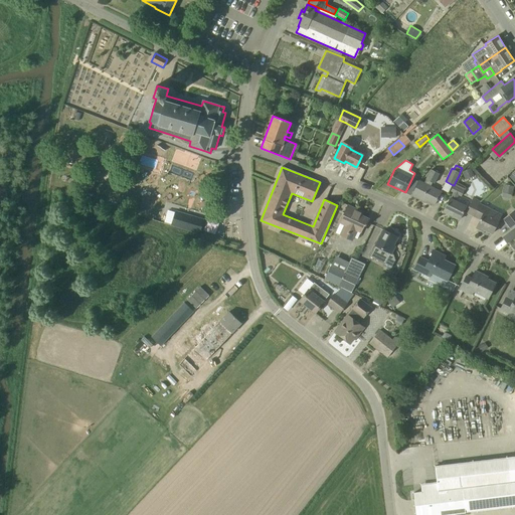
[(435,183),(440,173),(431,168),(423,183),(418,181),(411,196),(421,201),(422,199),(435,205),(441,191),(430,186),(432,182),(435,183)]
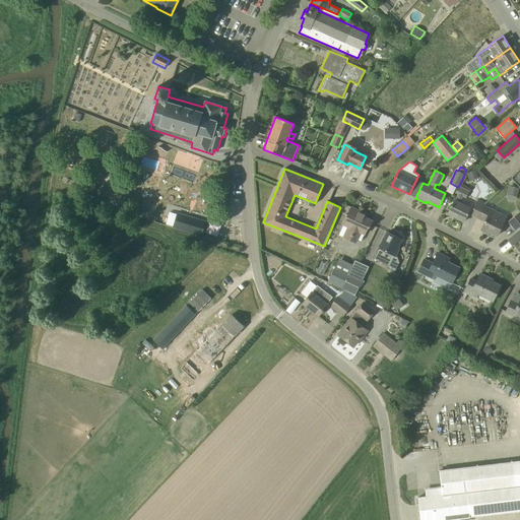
[(475,170),(466,173),(470,181),(478,178),(475,170)]
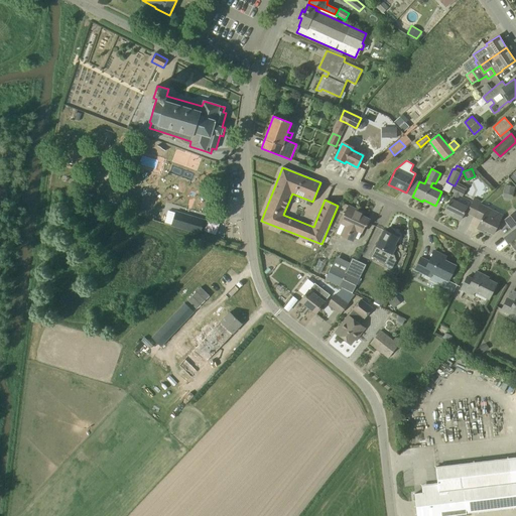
[(505,184),(503,194),(504,194),(512,196),(513,196),(515,186),(505,184)]
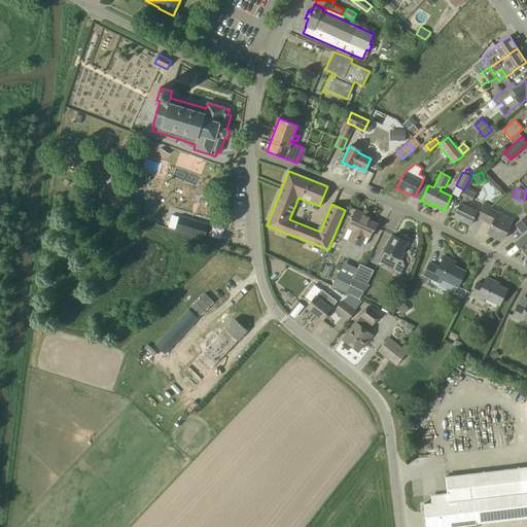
[(462,197),(454,216),(470,224),(476,212),(465,207),(468,200),(471,202),(475,195),(464,189),(463,189),(461,196),(462,197)]
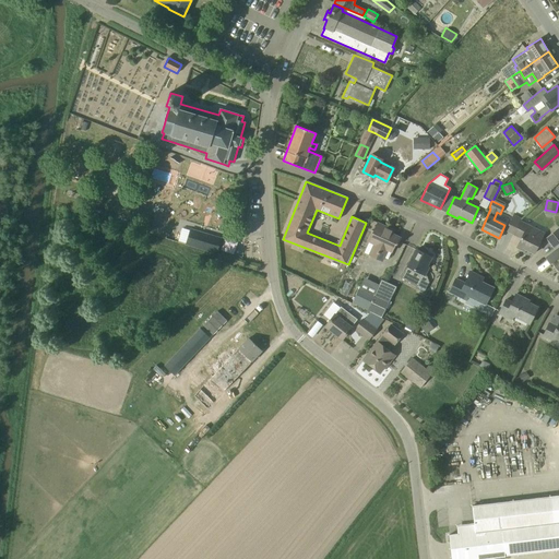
[(513,235),(521,219),(513,216),(506,232),(513,235)]
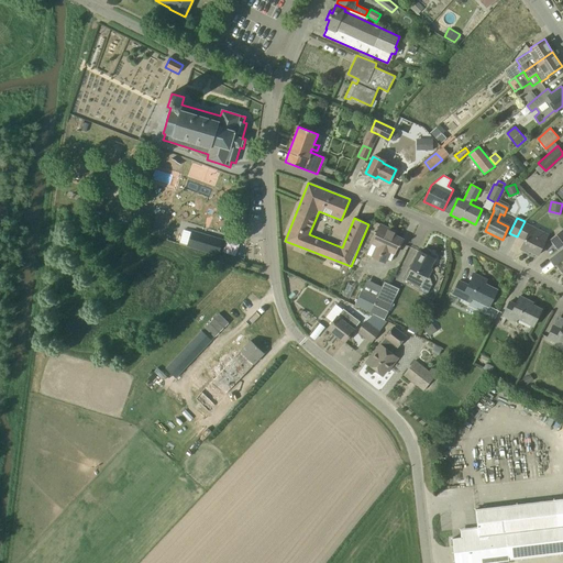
[(525,240),(520,250),(527,253),(528,250),(538,255),(548,233),(525,221),(517,236),(525,240)]
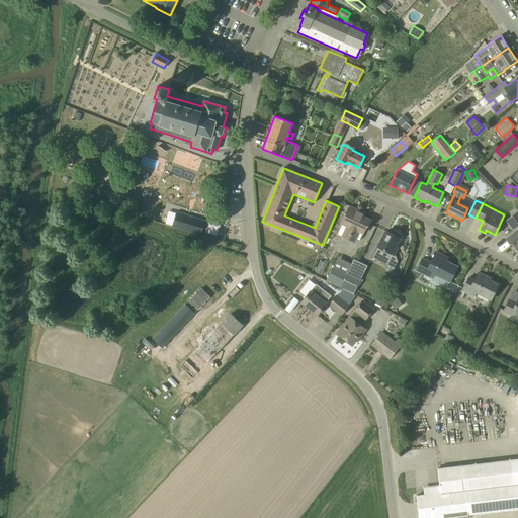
[(368,227),(371,221),(359,214),(361,211),(350,206),(344,224),(348,226),(344,237),(353,241),(357,230),(364,233),(367,226),(368,227)]
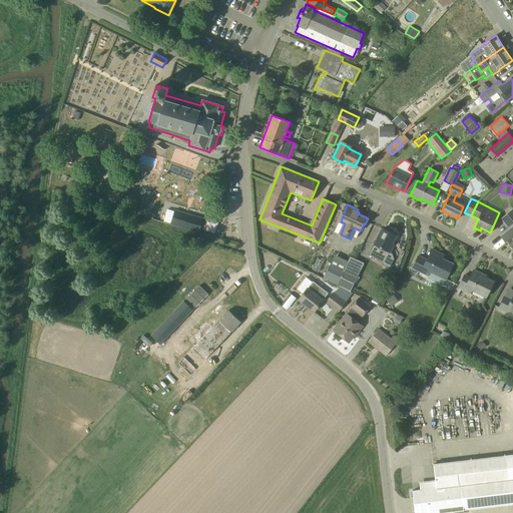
[(509,227),(512,223),(512,208),(501,217),(509,227)]
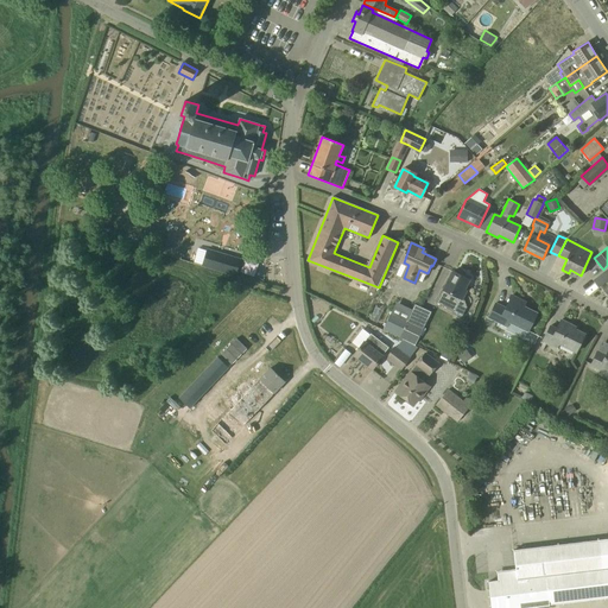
[(235,276),(241,258),(208,248),(202,265),(235,276)]
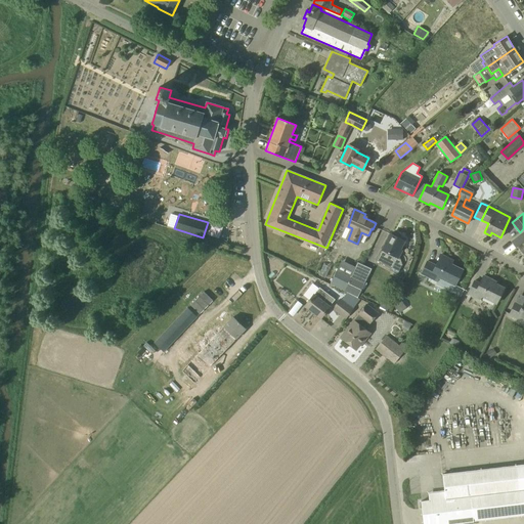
[(523,231),(512,242),(516,248),(517,247),(523,254),(523,231)]
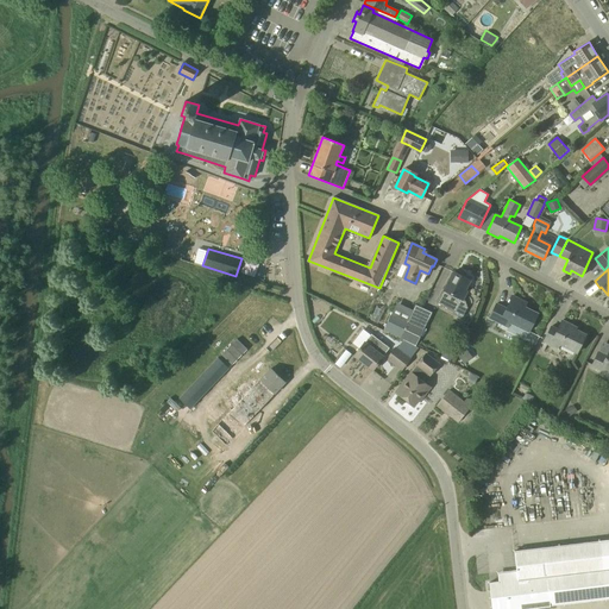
[(459,303),(456,301),(458,297),(463,300),(469,289),(465,288),(469,280),(453,271),(440,302),(456,311),(459,303)]
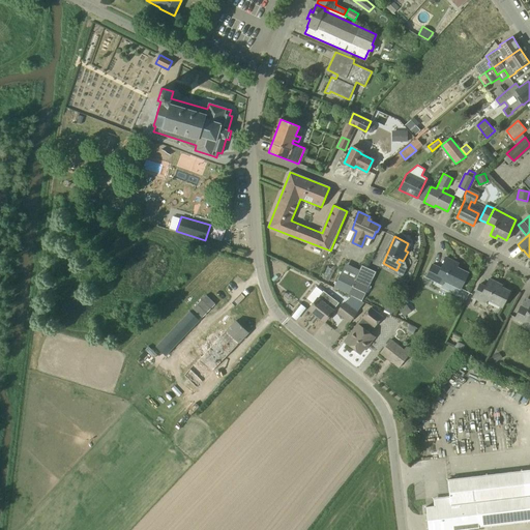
[(468,273),(452,265),(454,262),(446,258),(441,268),(433,264),(427,277),(440,285),(442,280),(461,289),(468,273)]
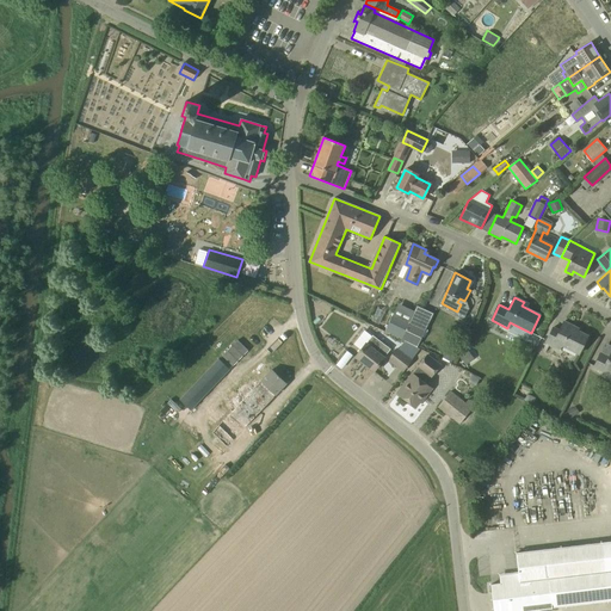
[(402,338),(411,320),(394,313),(386,331),(402,338)]
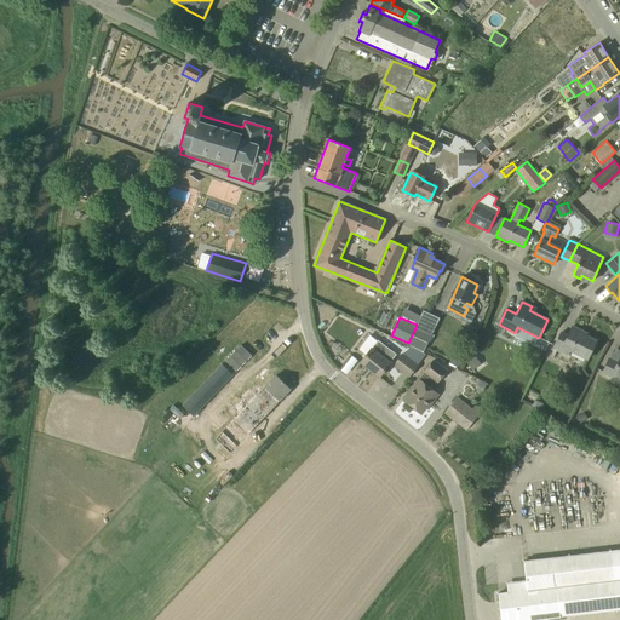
[(424,351),(432,332),(417,325),(408,343),(424,351)]
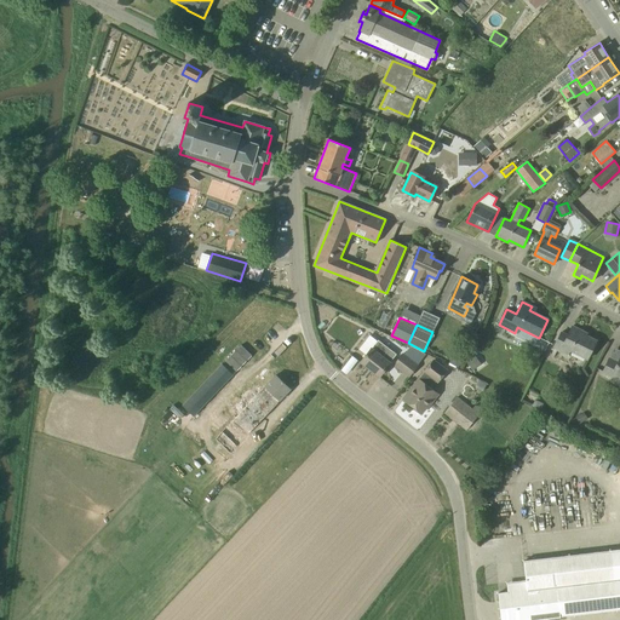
[(597,340),(581,333),(583,332),(572,326),(568,336),(562,332),(555,348),(562,352),(564,346),(589,360),(597,340)]
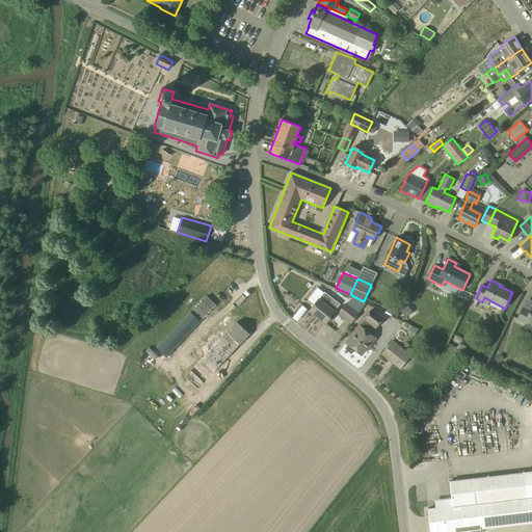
[(325,323),(340,304),(324,292),(310,311),(325,323)]
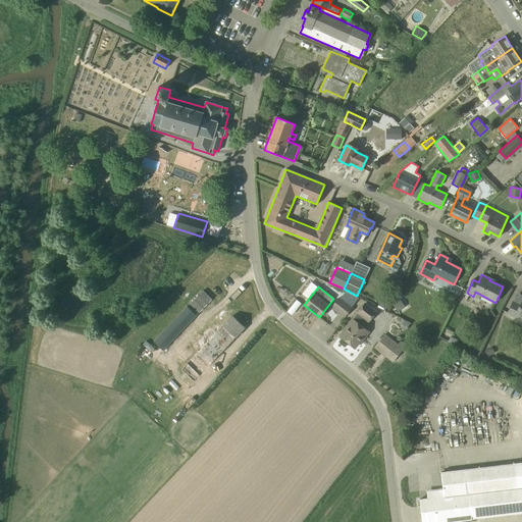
[(205,288),(193,301),(202,310),(214,296),(205,288)]
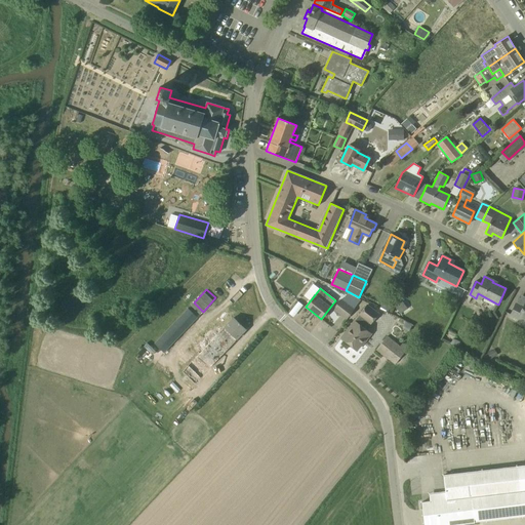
[(347,320),(355,310),(354,309),(350,306),(341,298),(333,309),(347,320)]
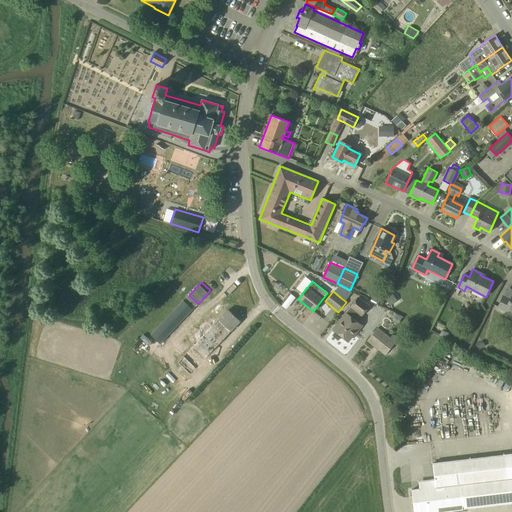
[(374,294),(371,299),(378,303),(381,298),(381,295),(377,293),(374,294)]
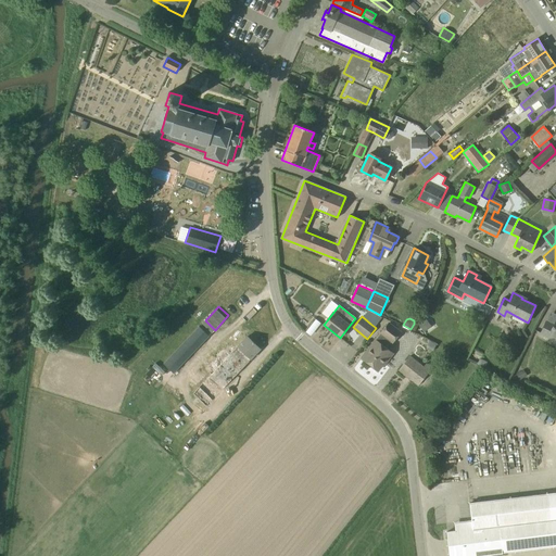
[(426,318),(418,325),(424,332),(431,326),(426,318)]
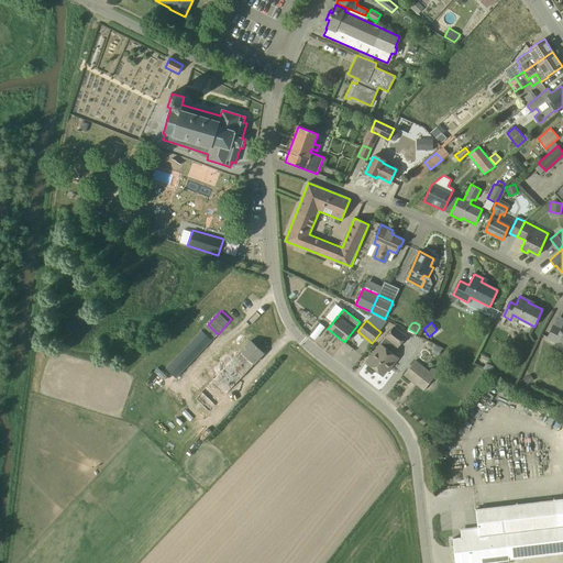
[(562,323),(561,328),(554,324),(549,337),(556,341),(558,339),(562,341),(562,323)]
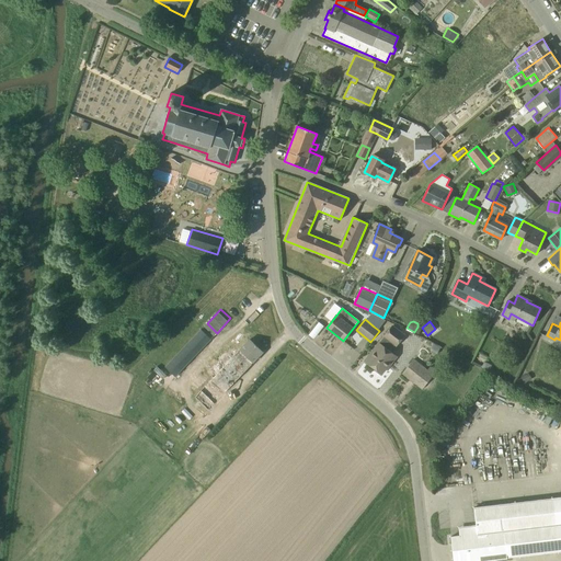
[(379,343),(373,352),(368,357),(369,358),(366,363),(381,374),(386,367),(387,367),(396,356),(390,352),(393,345),(396,347),(405,335),(392,324),(382,336),(384,338),(379,343)]
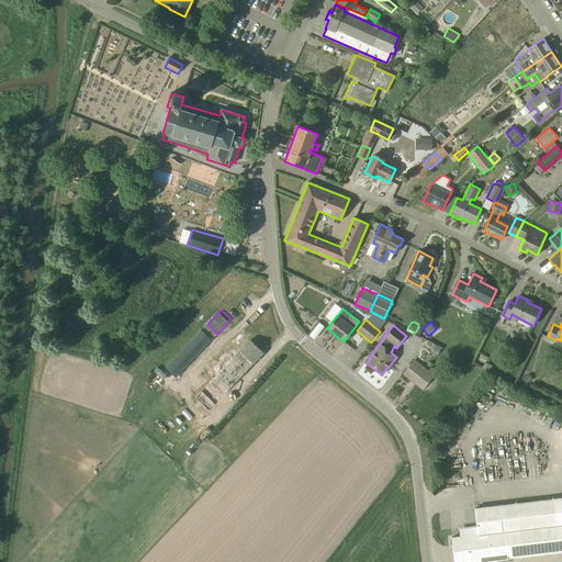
[(212,339),(202,329),(165,367),(175,375),(212,339)]
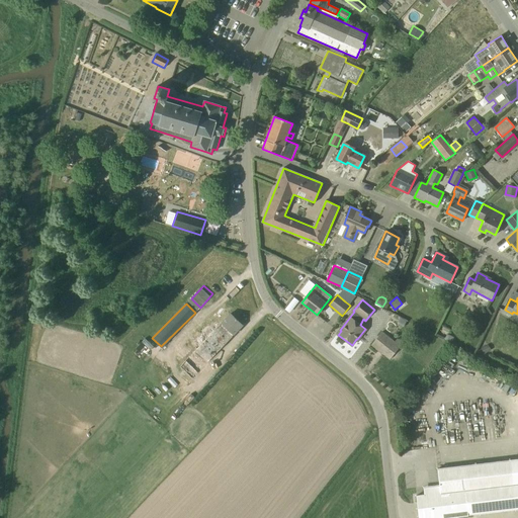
[(196,349),(179,367),(192,378),(242,325),(231,314),(214,331),(208,325),(191,344),(196,349)]
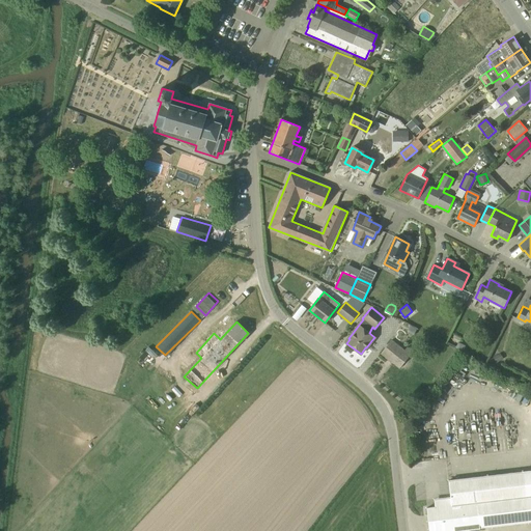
[(404,350),(391,339),(381,353),(399,368),(413,352),(408,346),(404,350)]
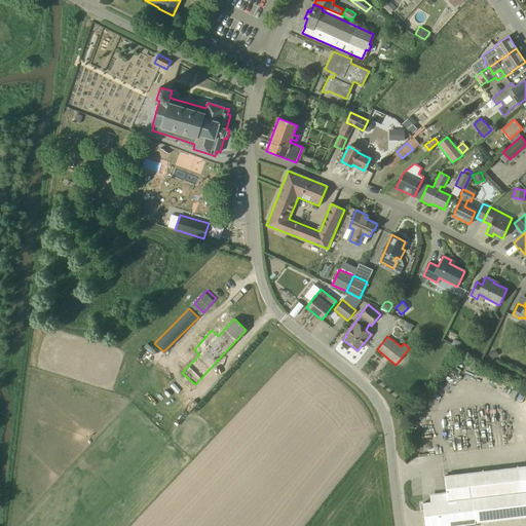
[(495,350),(488,354),(492,360),(498,355),(495,350)]
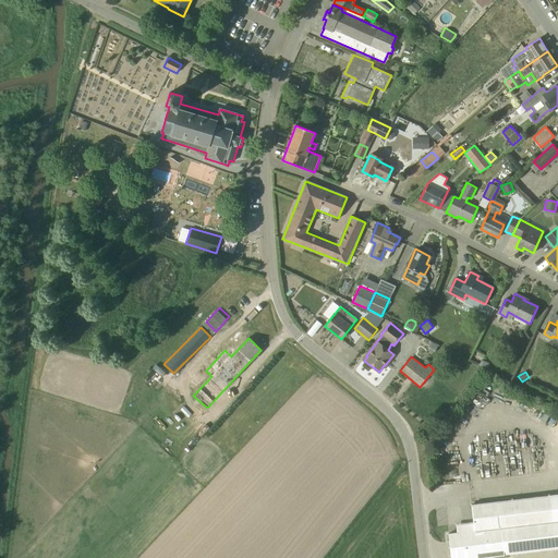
[(557,494),(471,505),(473,522),(457,524),(458,533),(448,534),(450,557),(474,557),(557,547),(557,494)]
